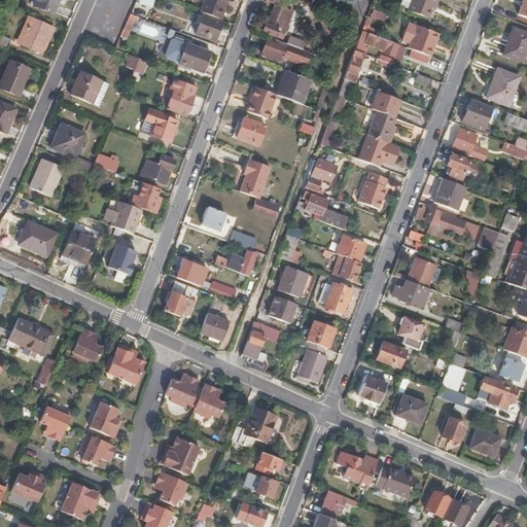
[(54,16),(60,0),(35,0),(32,6),(54,16)]
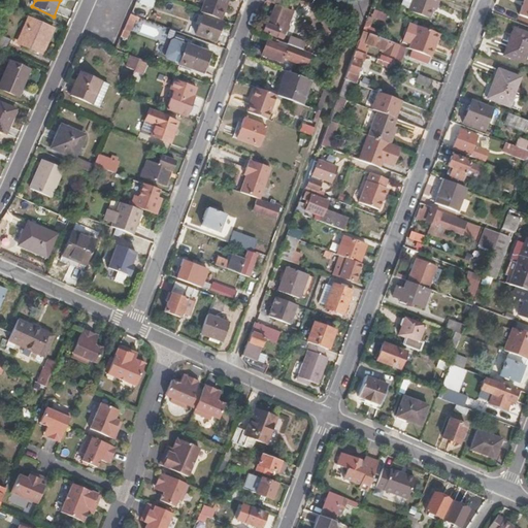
[(136,0),(133,10),(146,17),(154,0),(136,0)]
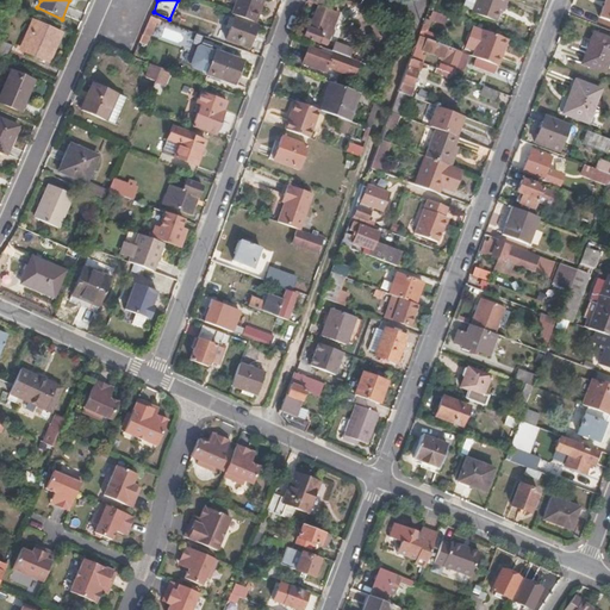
[(251,22),(259,0),(235,0),(230,13),(251,22)]
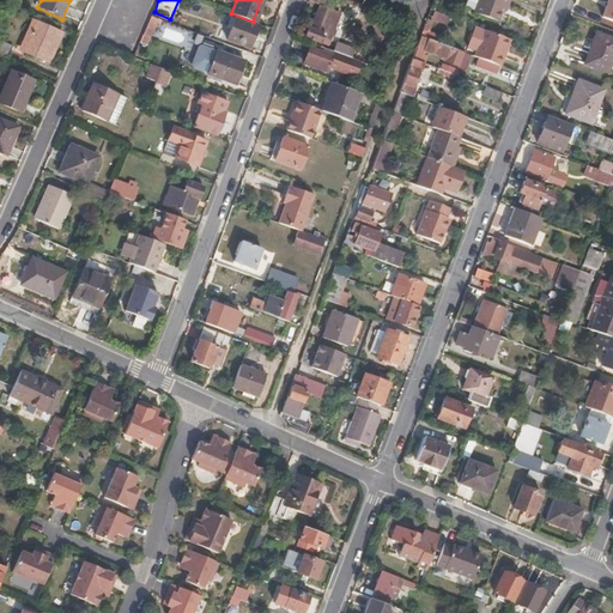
[(333,10),(337,1),(332,0),(308,0),(309,1),(320,5),(333,10)]
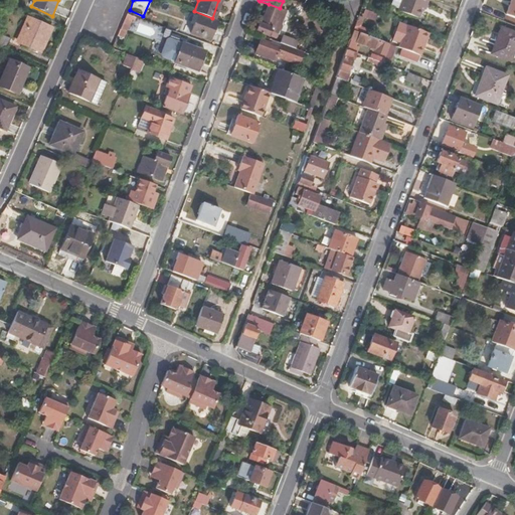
[(420,9),(422,3),(425,4),(426,0),(395,0),(401,2),(397,12),(417,19),(420,9)]
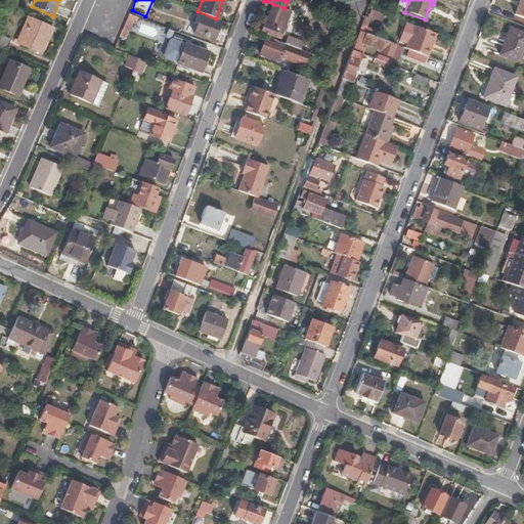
[(523,17),(523,0),(519,0),(515,15),(523,17)]
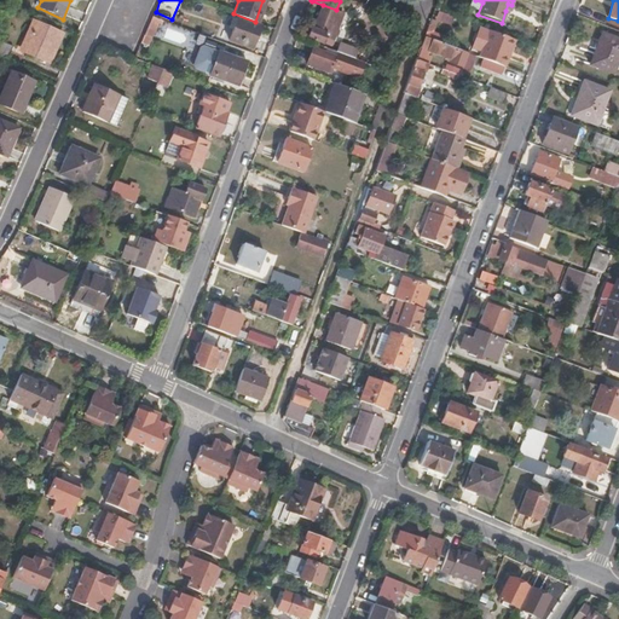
[(330,46),(339,27),(335,27),(330,24),(334,15),(337,16),(339,11),(336,10),(323,5),(314,28),(312,28),(307,38),(330,46)]
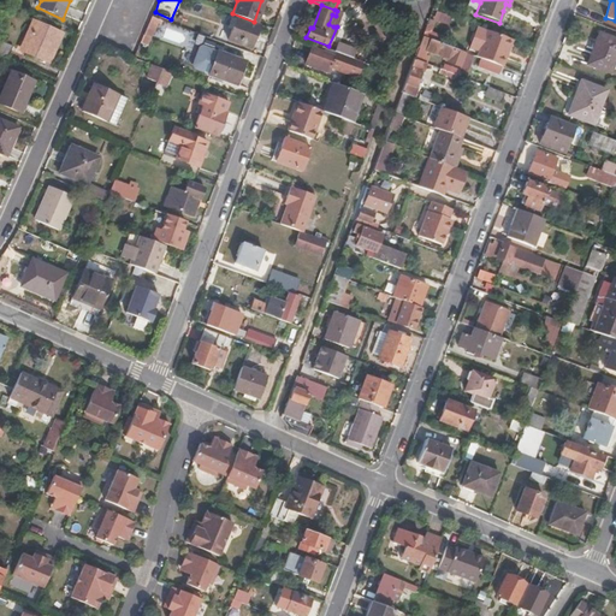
[(450,24),(452,17),(437,10),(434,18),(450,24)]
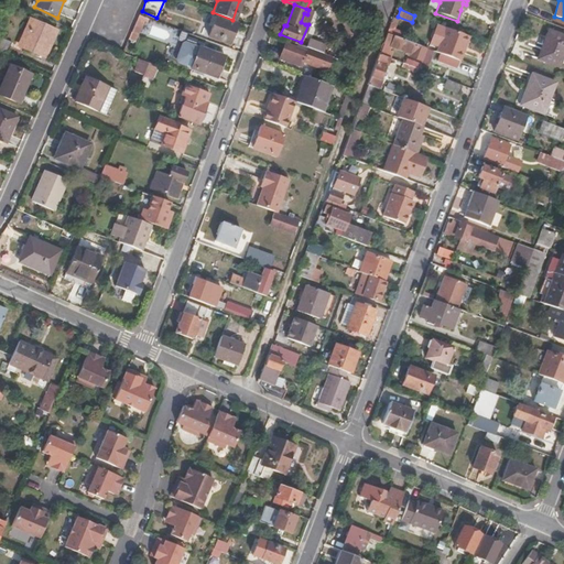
[(308,24),(313,12),(308,10),(307,14),(304,13),(301,22),(305,24),(308,24)]
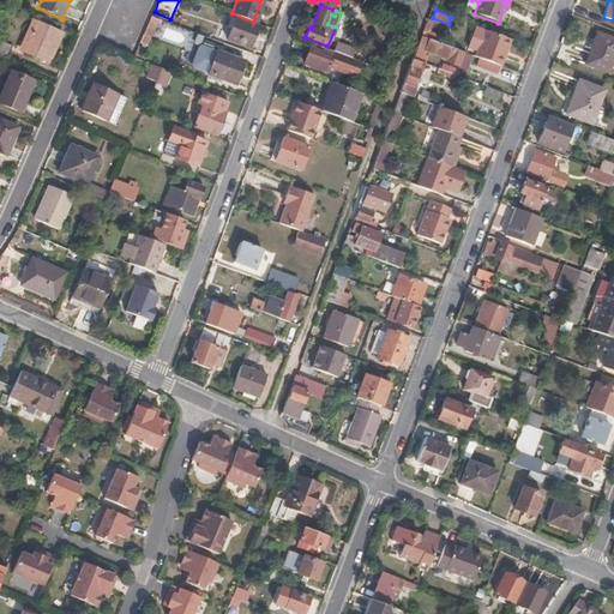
[(148,44),(157,22),(161,23),(162,19),(151,14),(140,42),(148,44)]
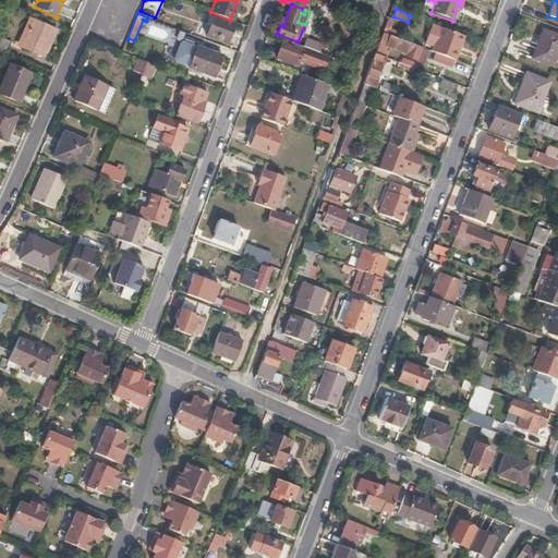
[(227,43),(234,23),(214,14),(206,35),(227,43)]
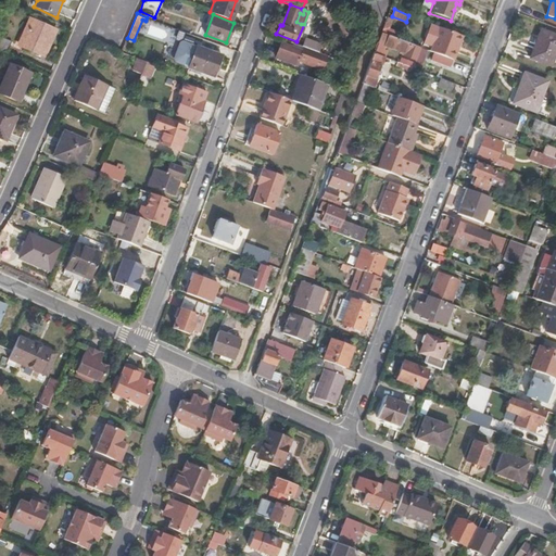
[(393,20),(388,17),(381,33),(389,36),(400,39),(402,33),(390,28),(393,20)]
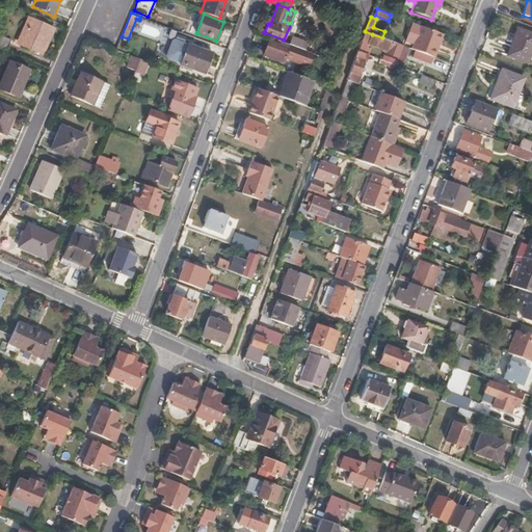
[(40,53),(46,37),(50,40),(54,29),(28,18),(24,28),(28,30),(21,46),(40,53)]
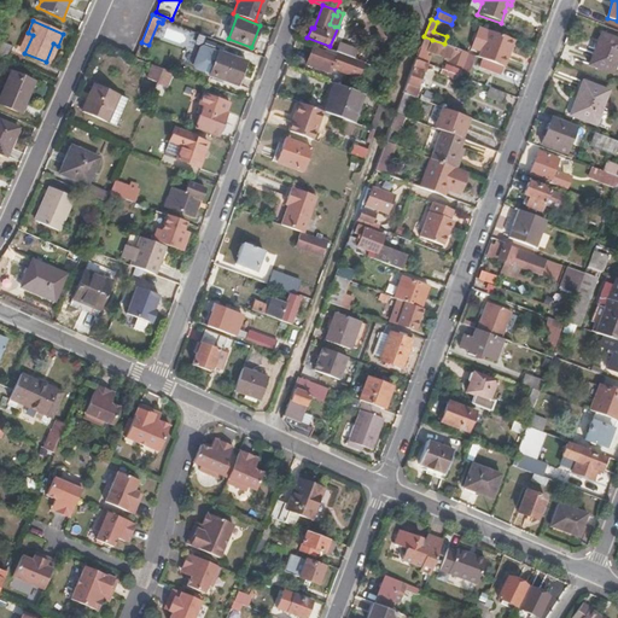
[(505,56),(511,38),(476,24),(467,46),(479,51),(477,57),(488,60),(503,66),(507,56),(505,56)]
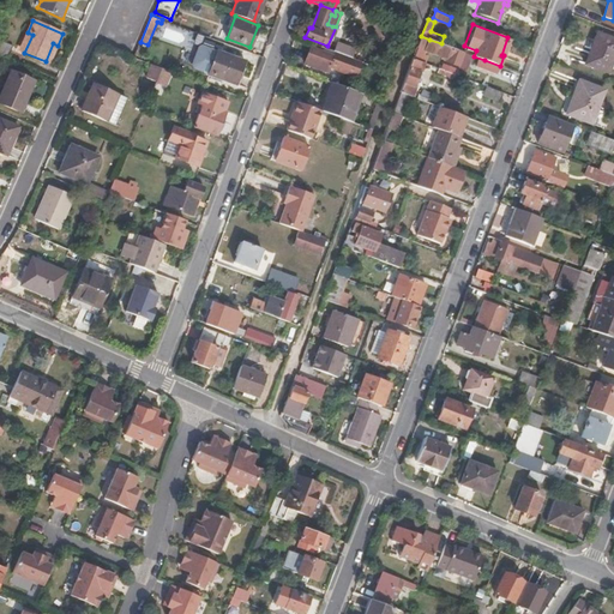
[(24,53),(32,35),(28,32),(19,50),(24,53)]
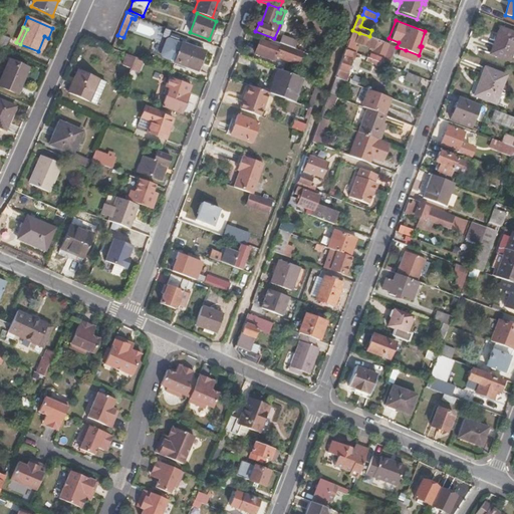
[(510,61),(513,49),(513,32),(500,28),(490,53),(510,61)]
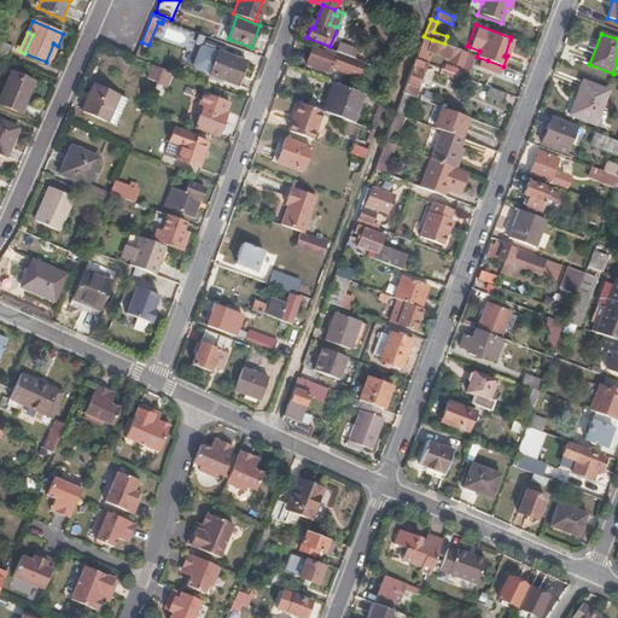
[(429,50),(432,40),(424,36),(421,47),(429,50)]
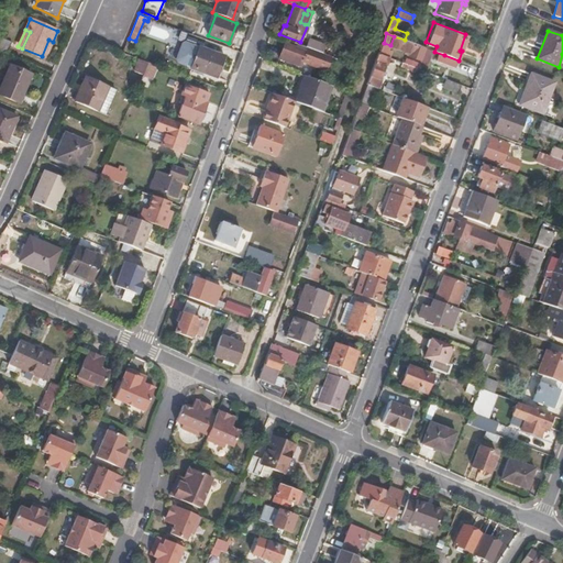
[(405,40),(394,36),(390,45),(390,47),(411,54),(410,57),(421,62),(427,48),(405,40)]
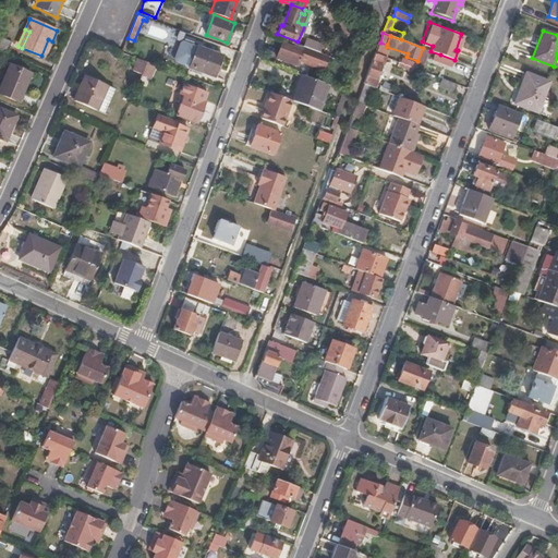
[(0,50),(8,53),(12,44),(0,38),(0,50)]
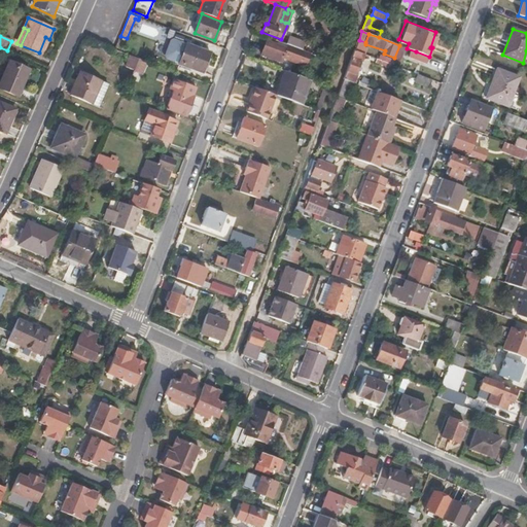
[(42,55),(49,39),(45,37),(39,53),(42,55)]
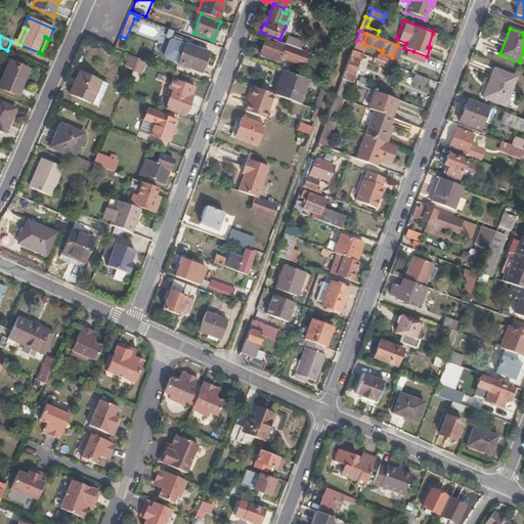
[(310,53),(298,49),(286,44),(268,38),(267,41),(265,41),(260,54),(280,62),(281,57),(305,67),(310,53)]
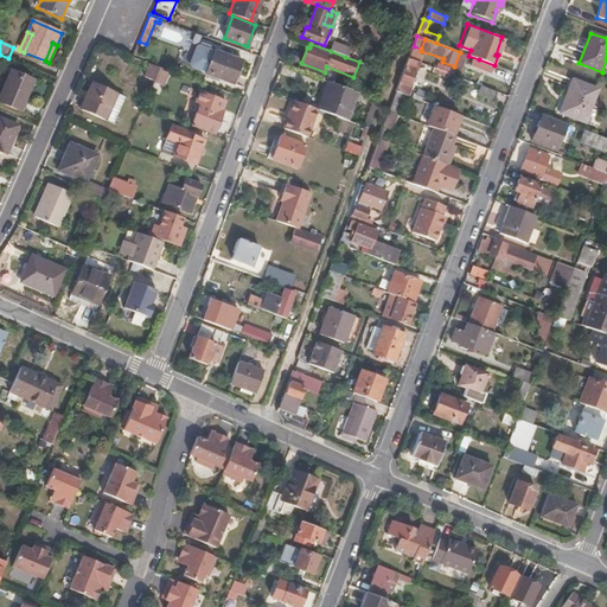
[(234,83),(242,61),(213,49),(213,50),(198,45),(196,46),(190,62),(191,65),(205,70),(205,71),(208,72),(218,77),(234,83)]
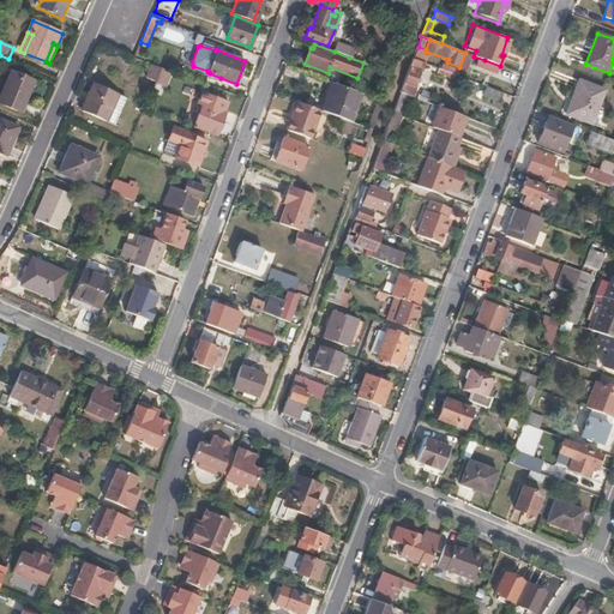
[(349,58),(351,52),(337,46),(335,52),(349,58)]
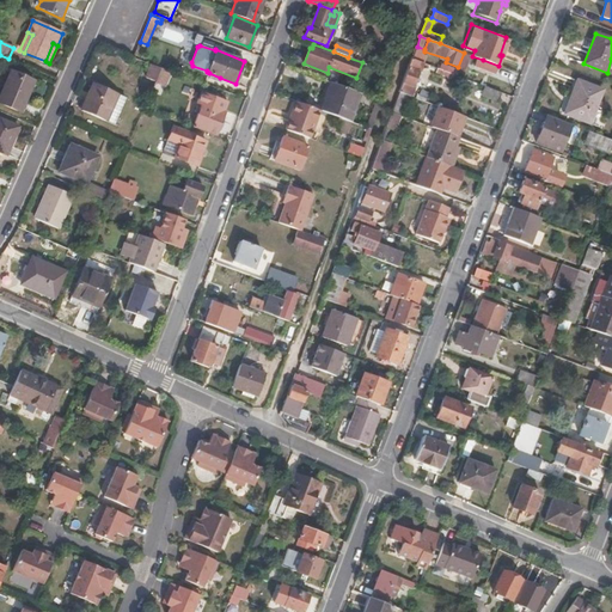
[(414,85),(417,73),(421,74),(424,65),(411,60),(408,71),(399,92),(404,95),(411,97),(416,87),(414,85)]
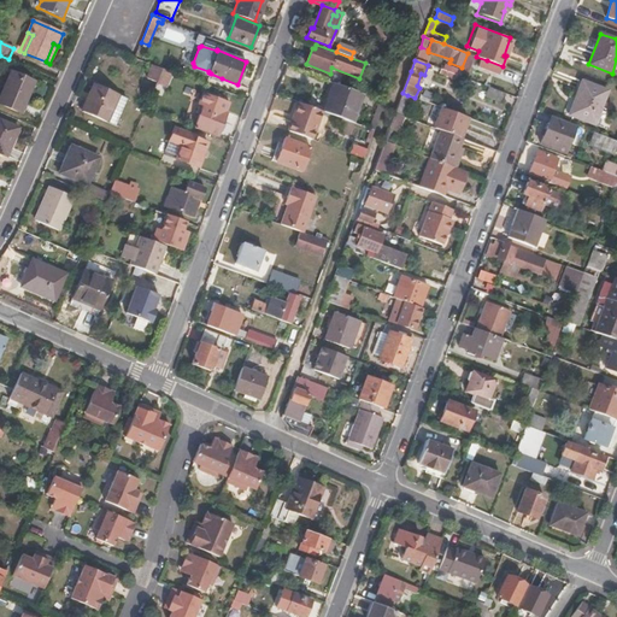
[(503,66),(487,60),(483,69),(499,74),(503,66)]
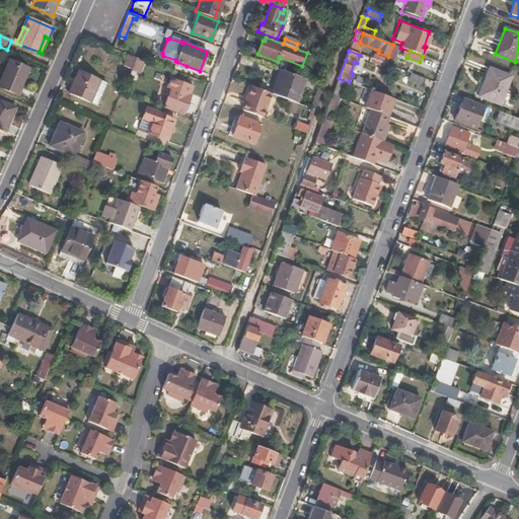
[(137,72),(142,59),(136,57),(131,70),(137,72)]
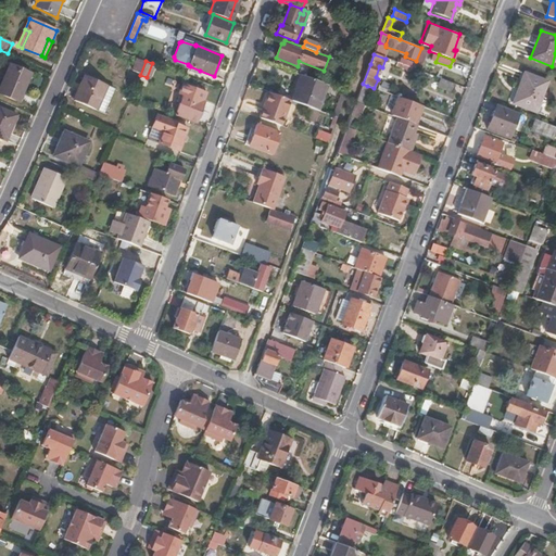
[(412,68),(397,63),(396,66),(411,72),(412,68)]
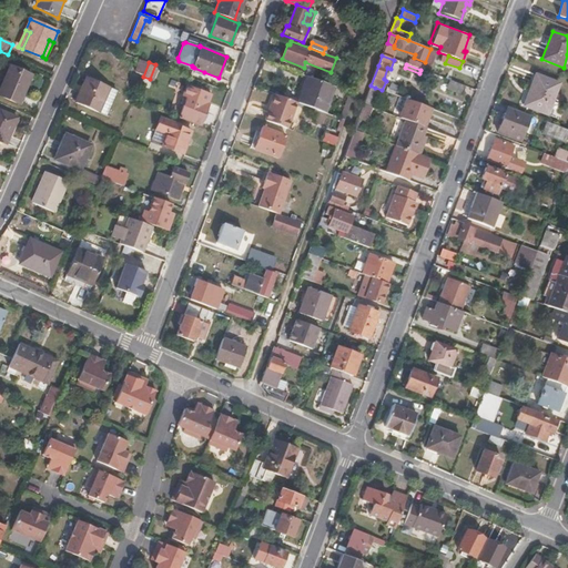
[(0,98),(19,107),(31,77),(9,67),(0,88),(0,98)]
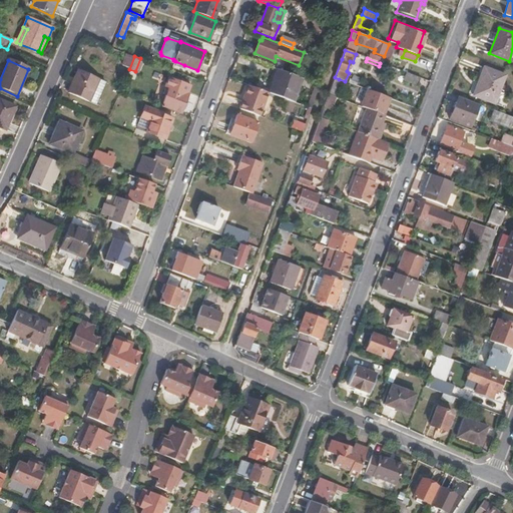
[(278,95),(286,72),(262,63),(253,87),(268,92),(278,95)]
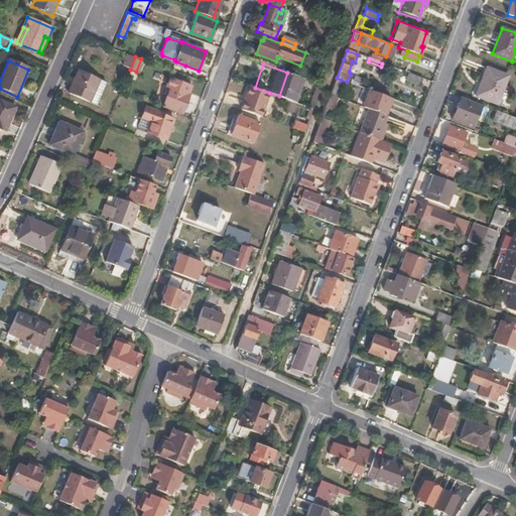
[(496,106),(507,77),(487,69),(481,85),(483,86),(478,99),(496,106)]
